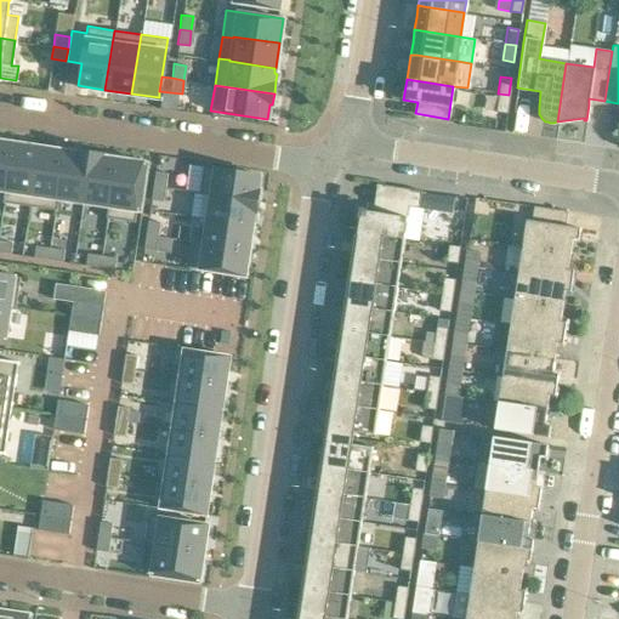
[(495,111),(506,113),(509,95),(498,94),(495,111)]
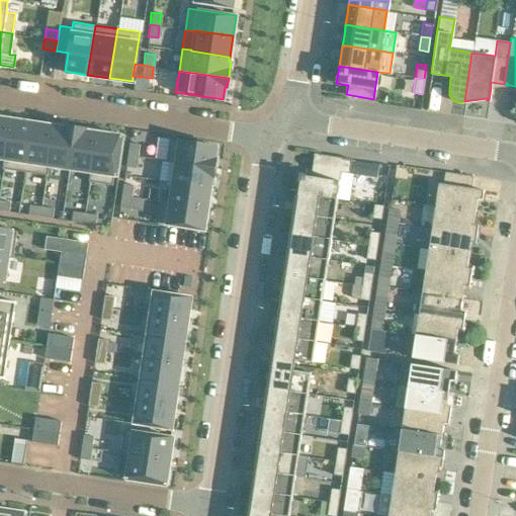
[(4,158),(9,118),(0,116),(0,158),(2,158),(4,158)]
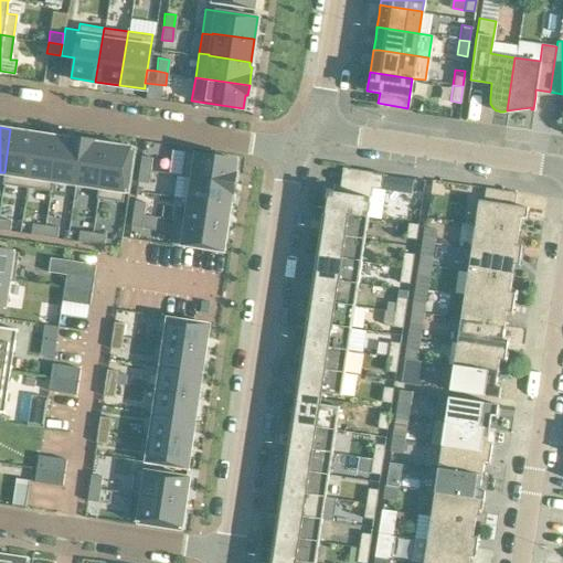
[(2,172),(1,183),(25,187),(34,133),(10,129),(4,172),(2,172)]
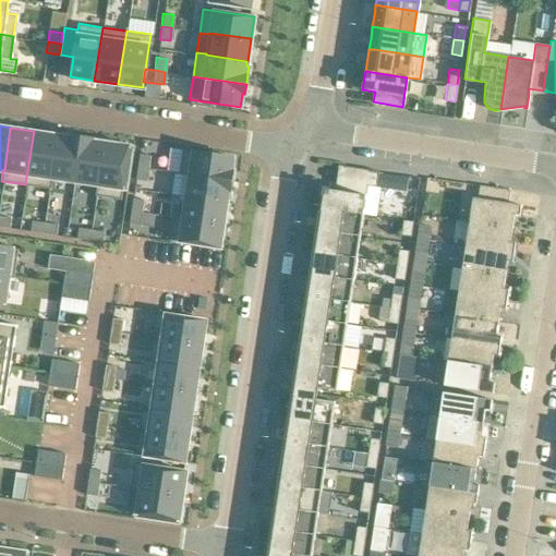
[(34,131),(25,184),(50,188),(51,178),(50,178),(57,134),(34,131)]
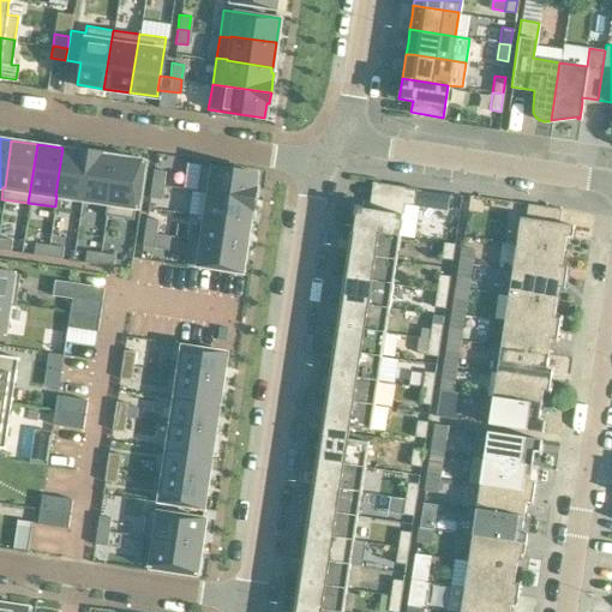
[(63,148),(55,196),(57,196),(82,199),(89,149),(75,147),(67,145),(66,149),(63,148)]
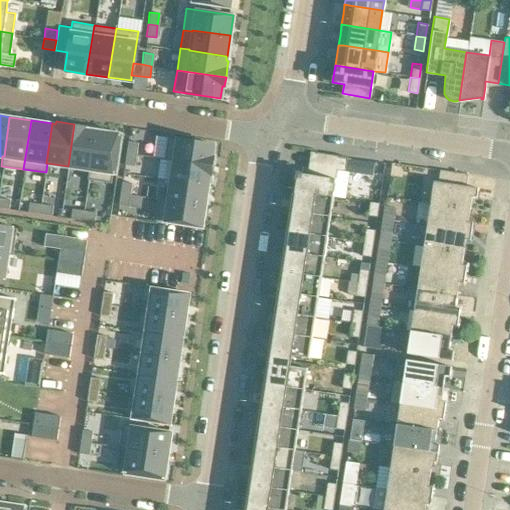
[(74,124),(68,166),(88,169),(89,169),(95,129),(91,129),(91,127),(86,126),(74,124)]
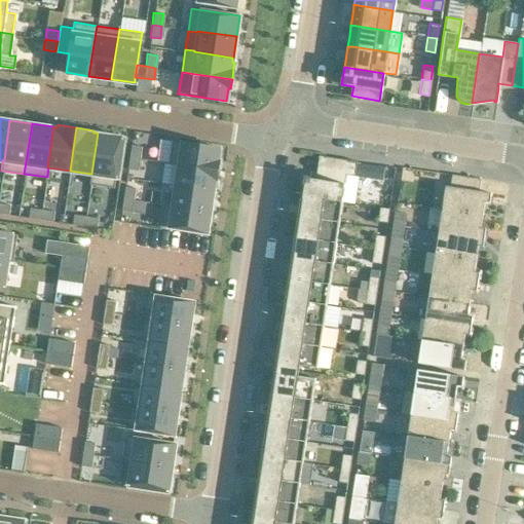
[(90,174),(88,184),(113,187),(114,178),(117,178),(123,137),(120,137),(98,133),(91,174),(90,174)]
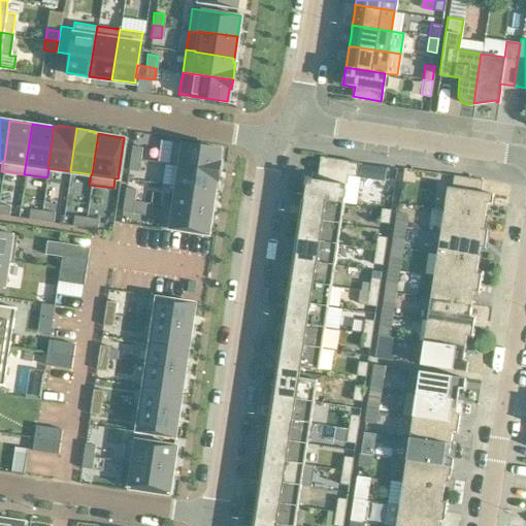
[(171,140),(168,164),(178,165),(178,164),(220,170),(221,161),(219,160),(220,149),(171,140)]
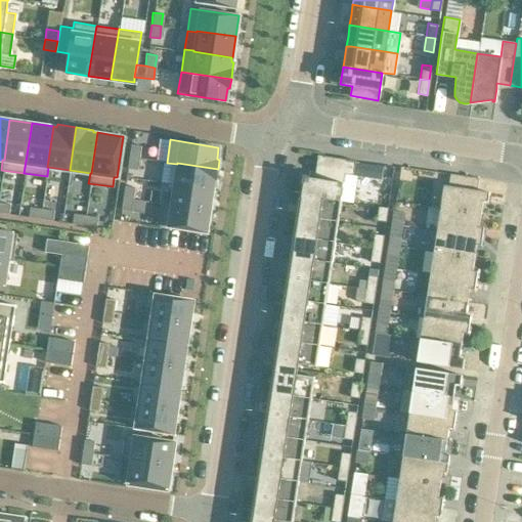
[(128,156),(138,158),(140,145),(130,143),(128,156)]
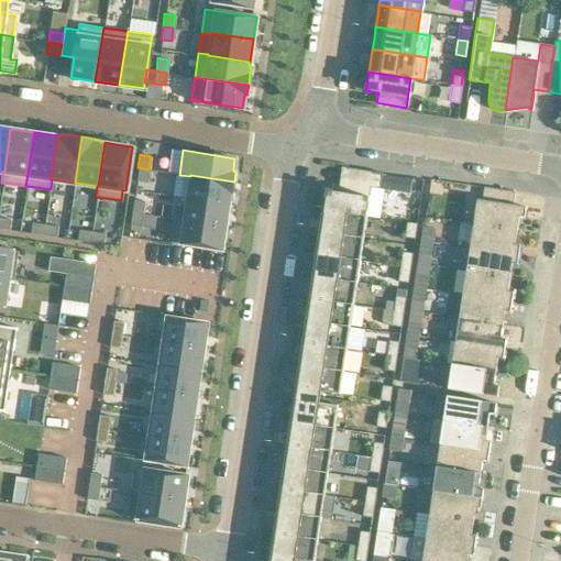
[(327,189),(323,211),(365,218),(365,215),(370,186),(378,188),(378,187),(381,173),(381,172),(348,166),(344,182),(340,180),(339,191),(337,191),(327,189)]
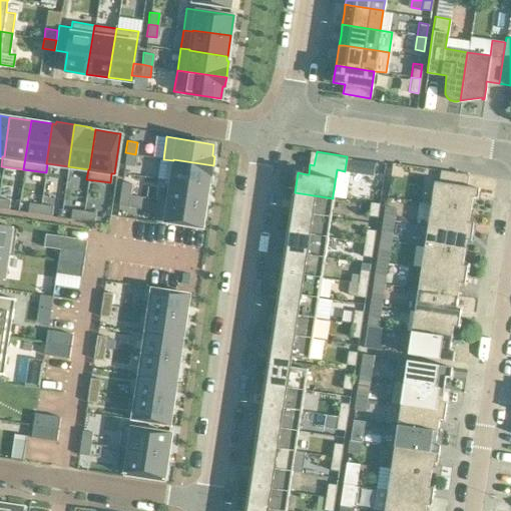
[(133,165),(135,154),(125,152),(124,164),(133,165)]
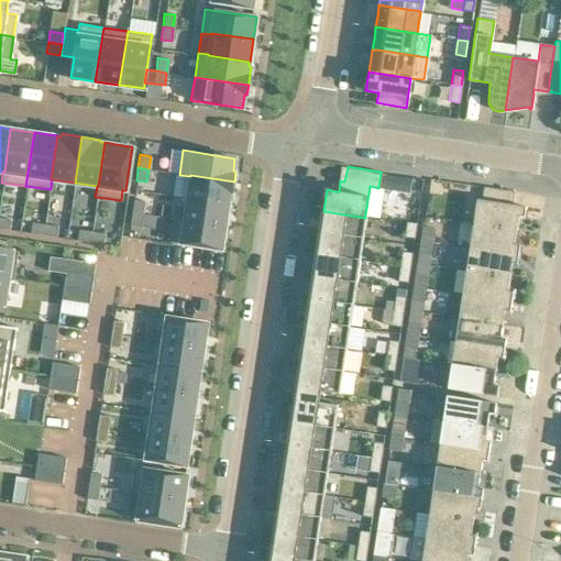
[(190,176),(187,197),(228,204),(230,193),(232,194),(234,182),(190,175),(190,176)]
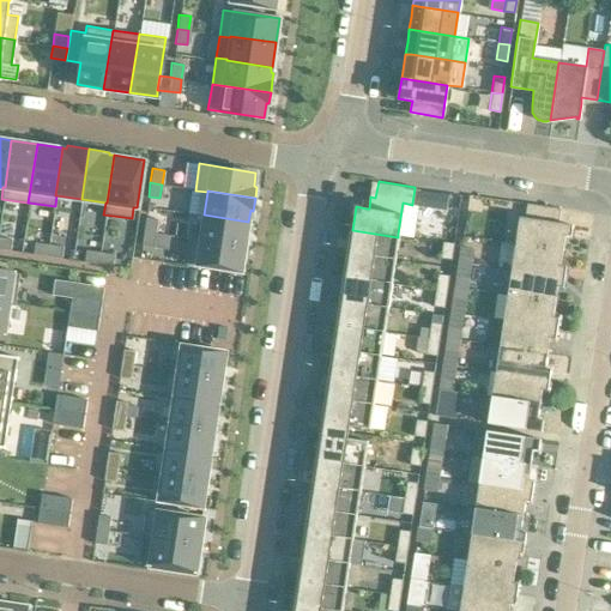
[(436,191),(434,207),(445,209),(447,193),(436,191)]
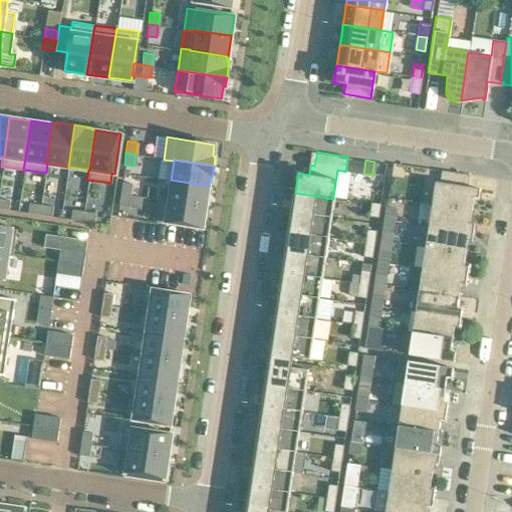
[(435,181),(431,204),(471,209),(473,197),(478,198),(479,188),(467,186),(469,174),(441,170),(439,182),(435,181)]
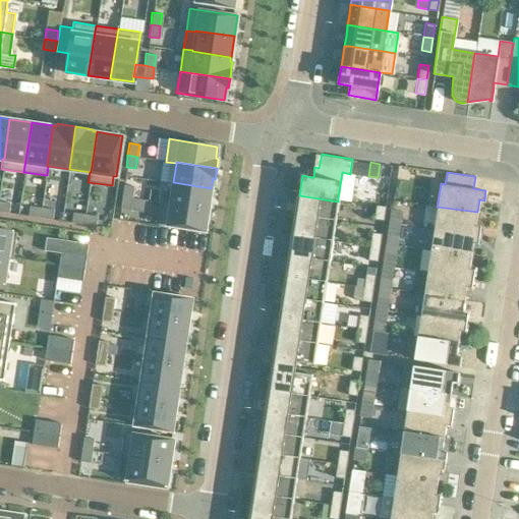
[(170,202),(170,203),(208,209),(211,188),(173,182),(170,202)]
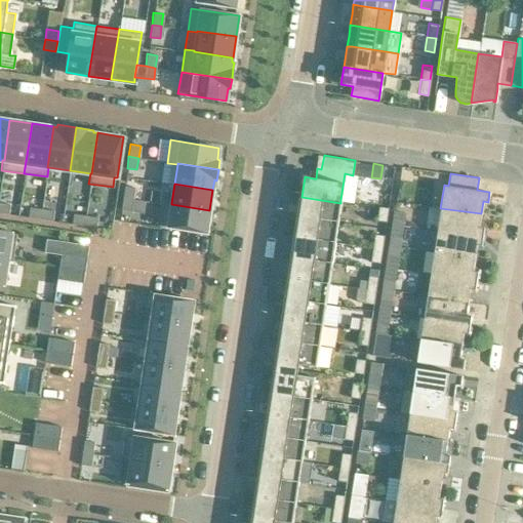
[(122,197),(132,199),(134,187),(124,186),(122,197)]
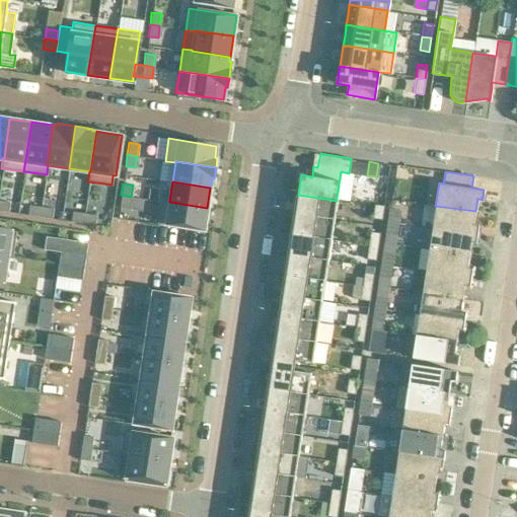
[(129,209),(131,197),(121,195),(120,207),(129,209)]
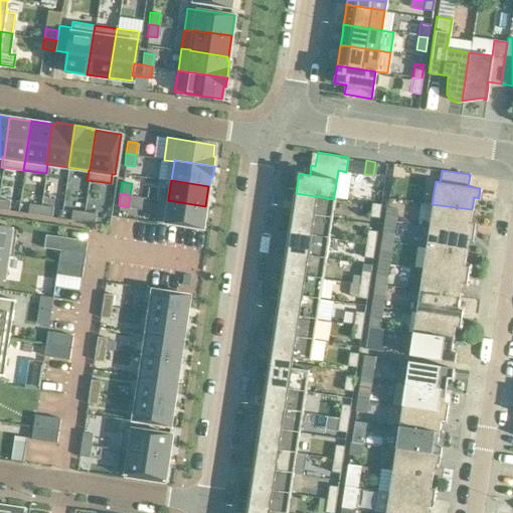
[(296,193),(293,213),(297,214),(331,219),(334,199),(296,193)]
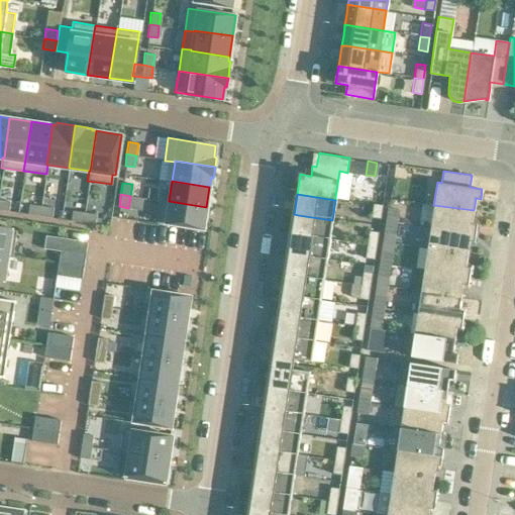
[(9,200),(0,198),(0,208),(8,210),(9,200)]
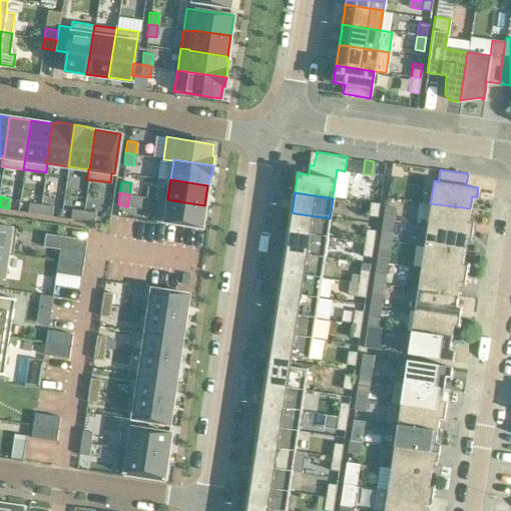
[(157,197),(154,219),(201,226),(204,205),(167,199),(167,198),(157,197)]
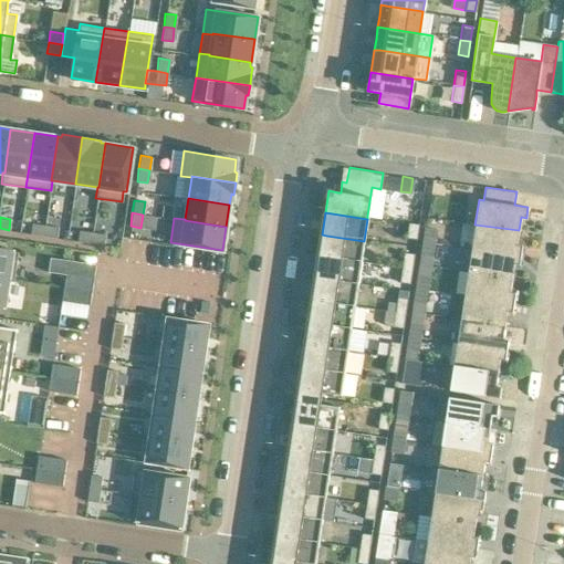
[(31,222),(30,233),(43,236),(44,225),(31,222)]
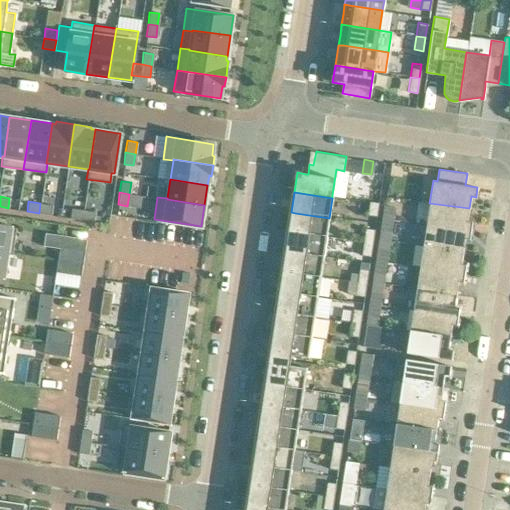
[(376,216),(378,202),(369,201),(367,214),(376,216)]
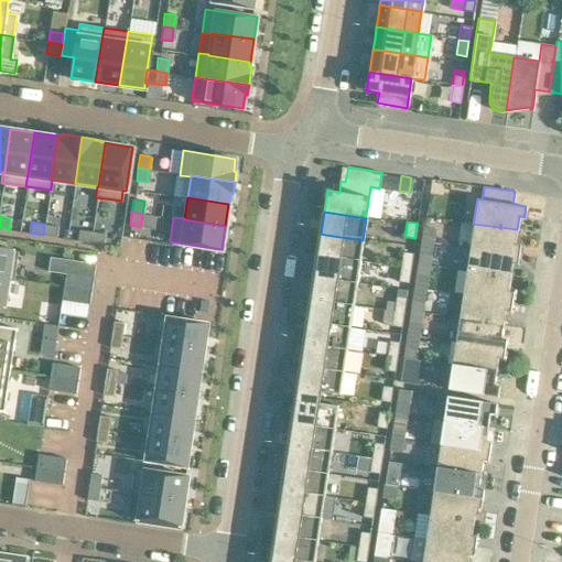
[(44,224),(43,235),(55,237),(57,226),(44,224)]
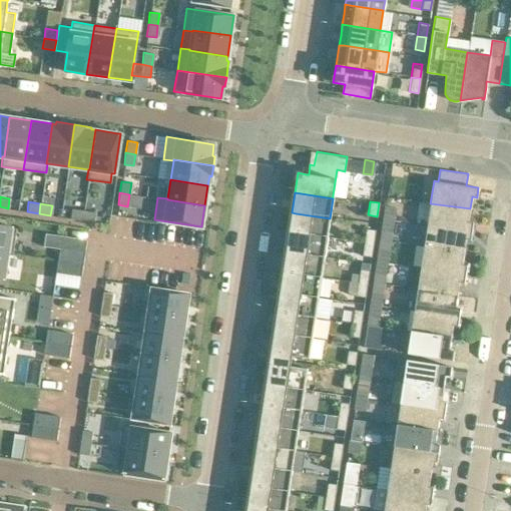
[(468,221),(470,208),(430,203),(427,224),(471,231),(473,222),(468,221)]
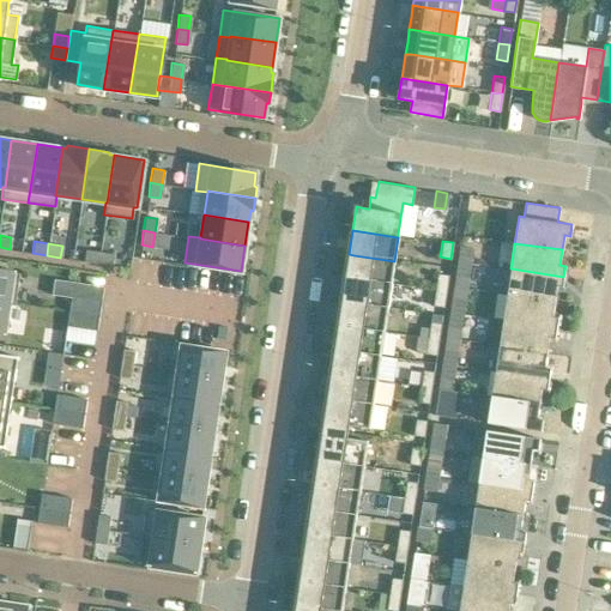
[(458,260),(470,262),(471,248),(460,246),(458,260)]
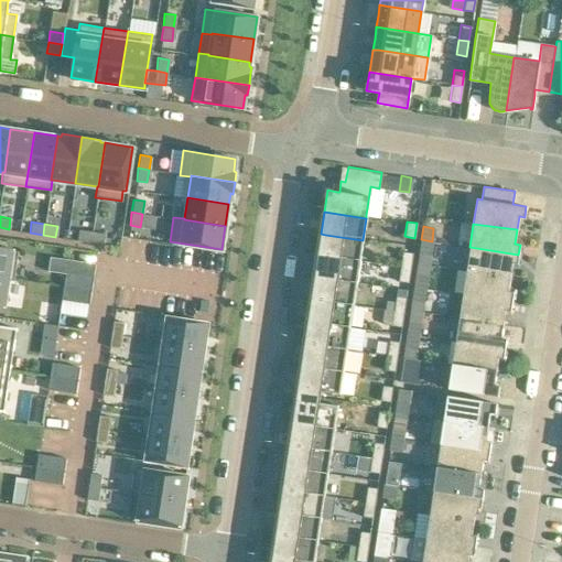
[(89,241),(92,231),(78,229),(77,240),(89,241)]
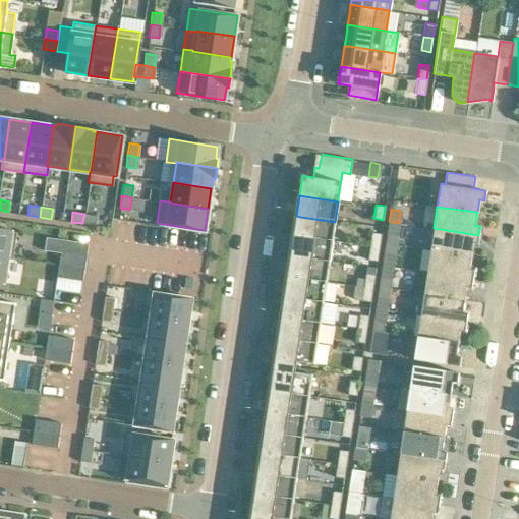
[(97,215),(84,214),(82,223),(95,225),(97,215)]
